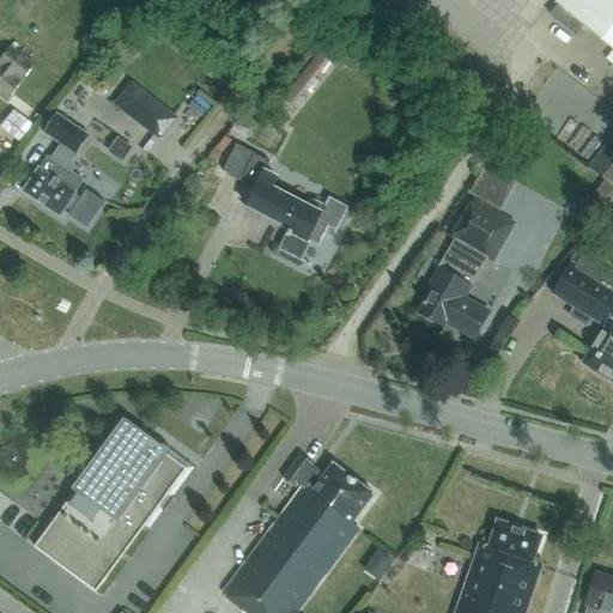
[(612,48),(612,0),(557,0),(554,2),(558,5),(551,14),(576,35),(583,25),(612,48)]
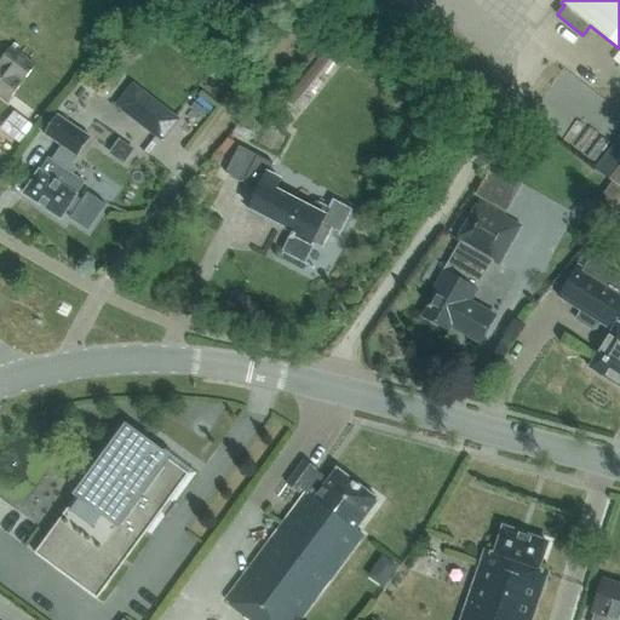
[(0,93),(9,99),(34,64),(10,47),(0,59),(0,93)]
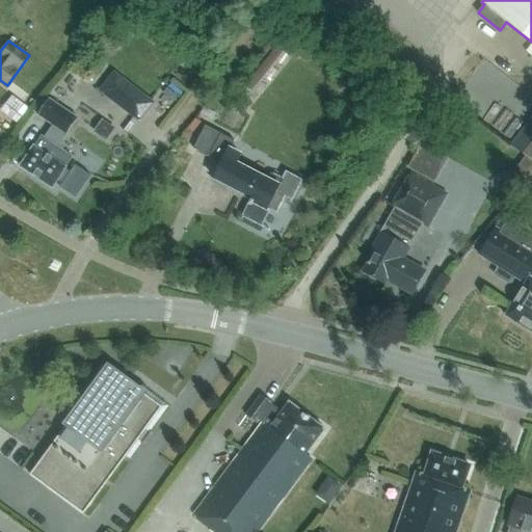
[(277,46),(246,85),(255,91),(286,52),(277,46)]
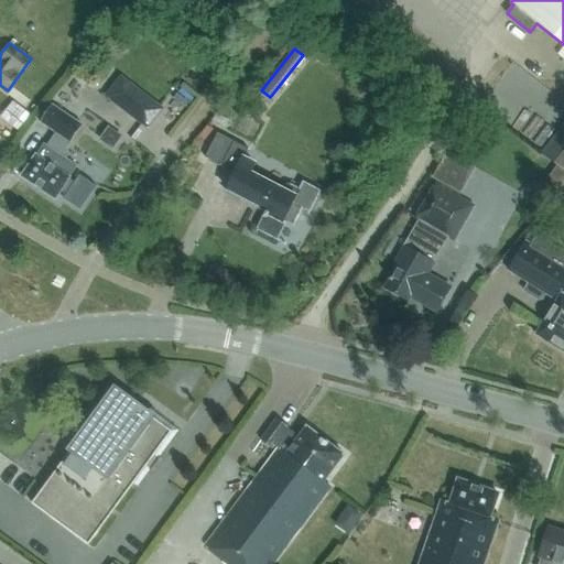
[(158,109),(137,93),(126,107),(148,123),(158,109)]
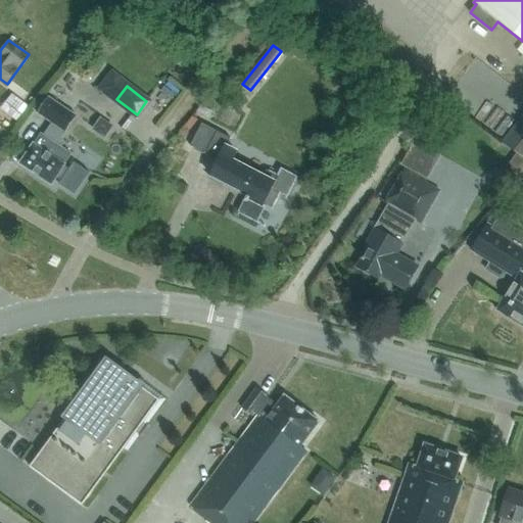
[(16,121),(28,106),(16,97),(5,111),(16,121)]
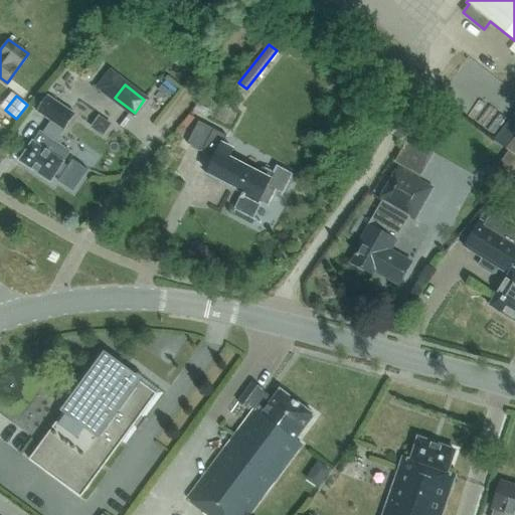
[(48,96),(37,112),(51,121),(51,122),(64,130),(75,115),(48,96)]
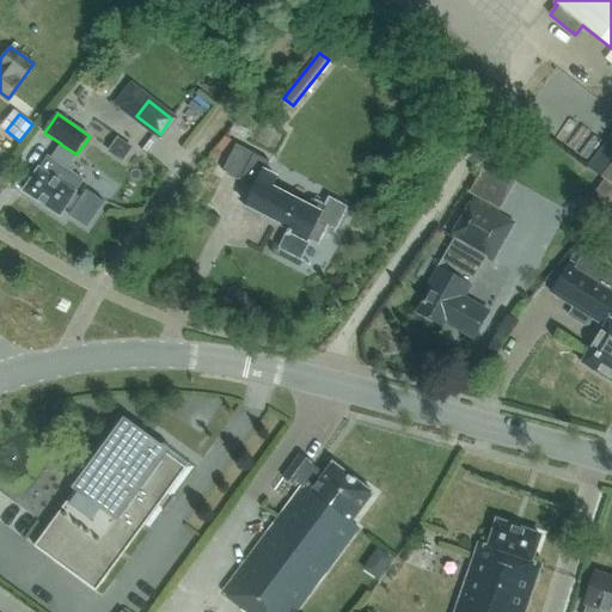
[(611,134),(588,166),(611,183),(611,134)]
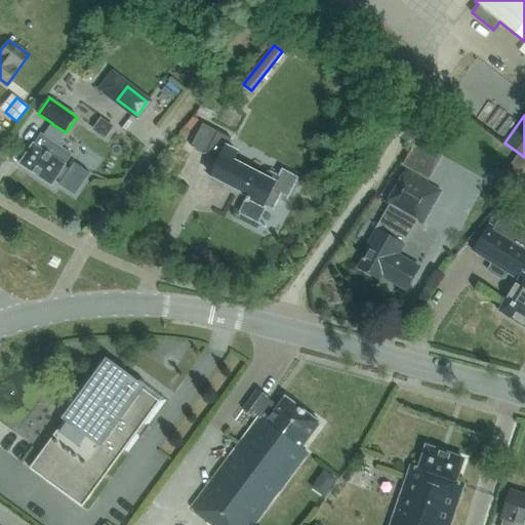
[(101,118),(93,129),(108,138),(116,127),(101,118)]
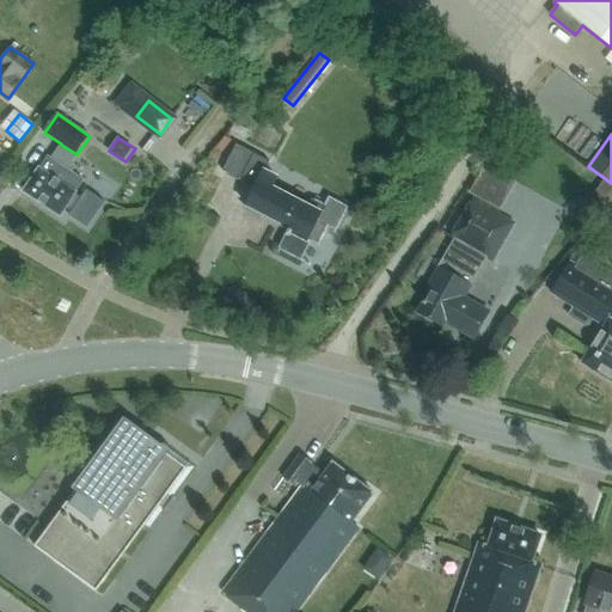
[(303,259),(298,257),(307,239),(318,244),(326,228),(334,232),(347,207),(329,197),(325,204),(314,200),(311,207),(271,188),(276,179),(263,173),(269,161),(236,145),(222,171),(254,187),(245,203),(248,204),(246,207),(257,213),(258,210),(291,226),(279,250),(301,261),(303,259)]
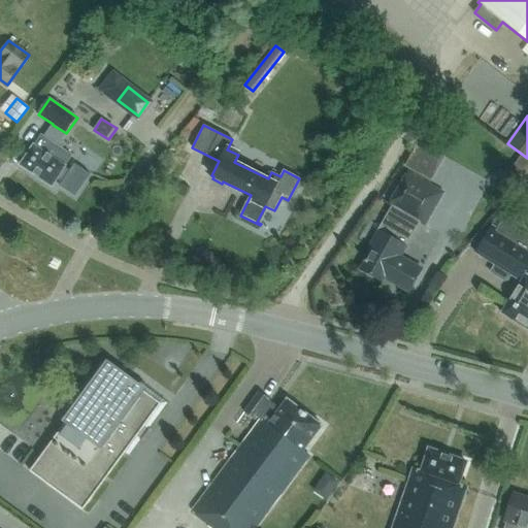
[(41,135),(21,165),(53,187),(58,179),(62,183),(60,186),(75,196),(91,174),(75,164),(70,171),(65,168),(66,168),(65,167),(66,166),(65,166),(72,156),(62,149),(44,137),(41,135)]
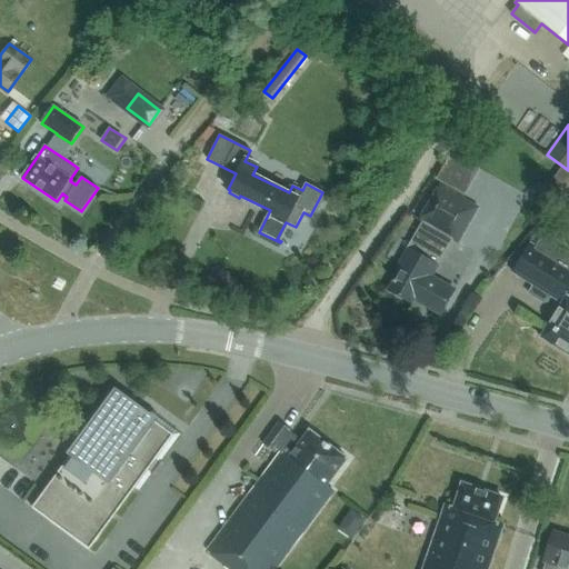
[(461,198),(463,195),(440,181),(418,221),(421,222),(397,267),(401,269),(391,286),(389,290),(412,303),(415,300),(441,316),(456,291),(446,286),(430,276),(451,239),(457,242),(477,207),(461,198)]
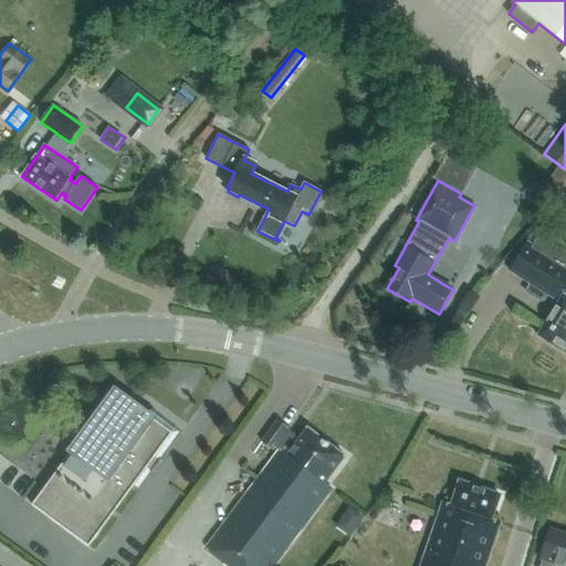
[(565,252),(542,238),(537,239),(534,245),(527,242),(510,271),(535,286),(530,294),(541,302),(544,301),(547,295),(558,302),(537,335),(565,353),(565,252)]
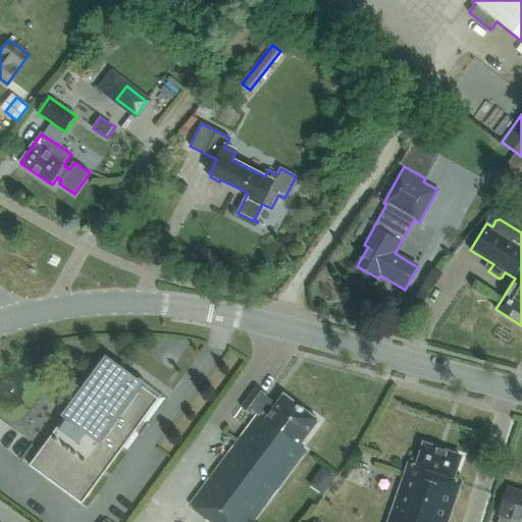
[(158,400),(106,361),(28,466),(81,505),(158,400)]
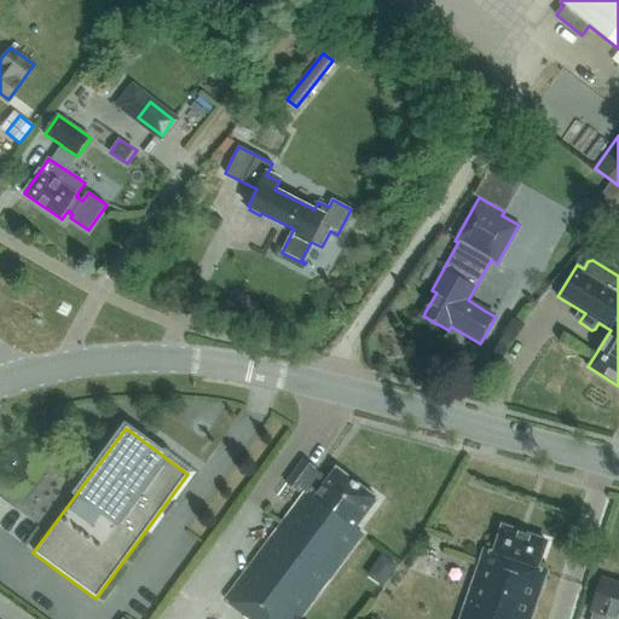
[(325,485),(313,476),(317,472),(304,462),(289,482),(301,492),(304,487),(310,491),(230,600),(255,618),(301,618),(363,537),(356,531),(377,501),(336,470),(325,485)]
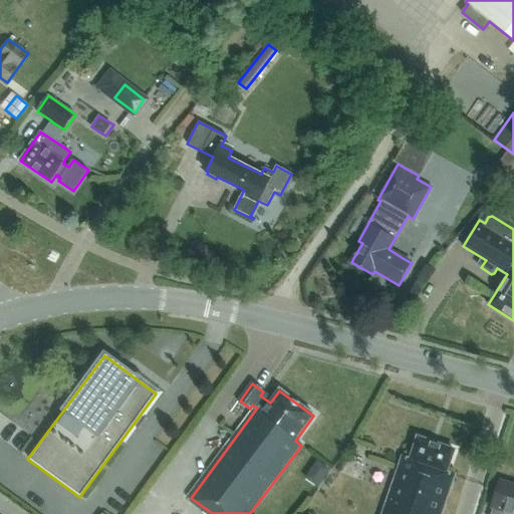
[(442,513),(454,475),(451,474),(452,473),(447,472),(454,450),(418,439),(411,460),(411,462),(403,459),(386,513),(442,513)]
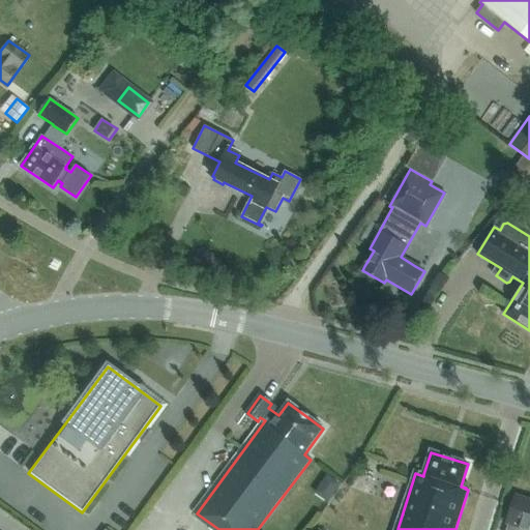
[(529,529),(529,501),(517,497),(507,524),(509,524),(507,529),(529,529)]
